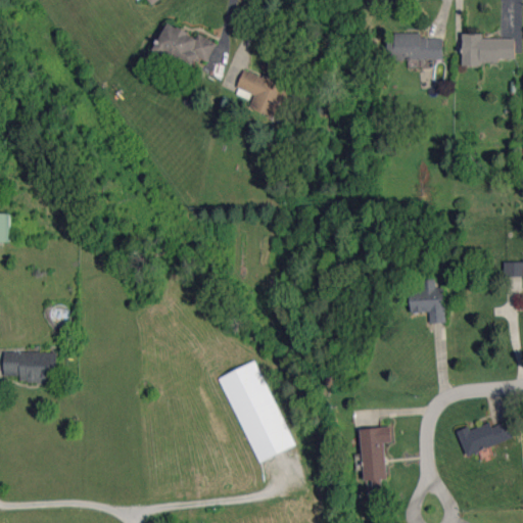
[(194,66),(199,56),(208,61),(218,42),(199,34),(198,36),(168,21),(154,48),(194,66)]
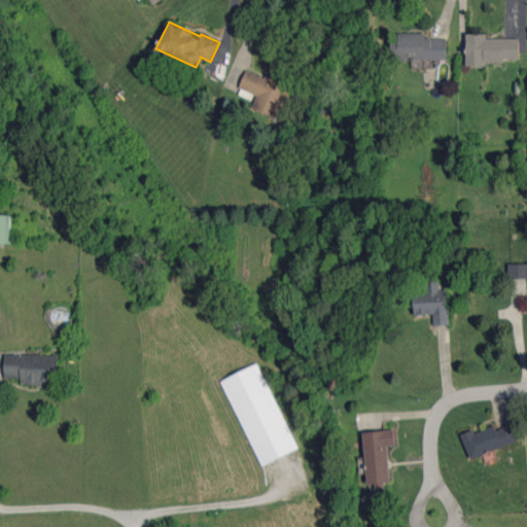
[(425,33),(398,33),(398,39),(391,39),(392,61),(447,60),(446,38),(425,38),(425,33)]
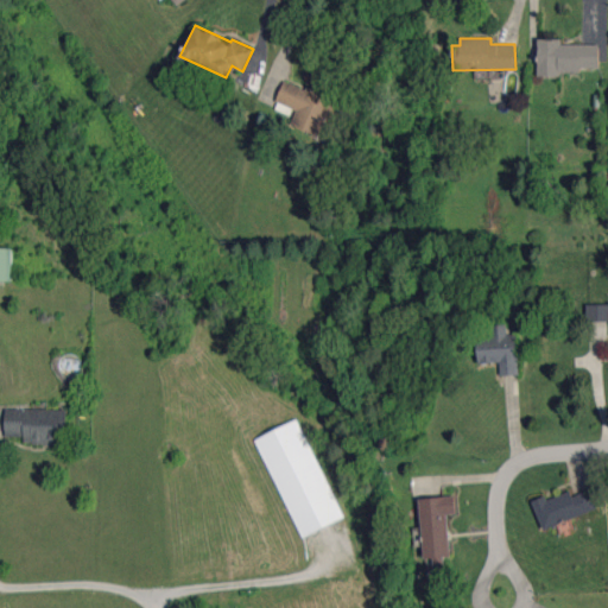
[(599,44),(561,44),(561,39),(538,39),(538,74),(581,75),(581,68),(599,68),(599,44)]
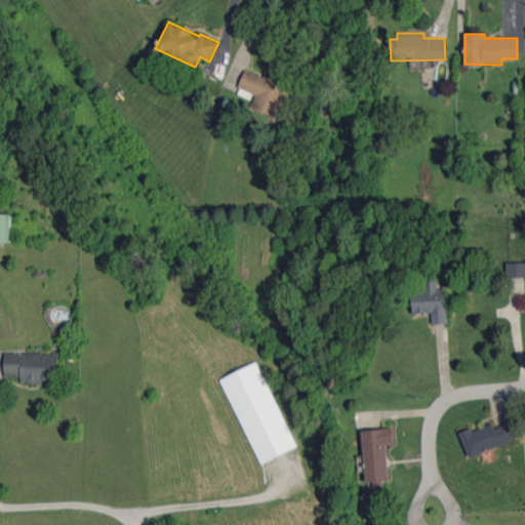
[(239,88),(256,93),(252,108),(285,118),(290,104),(294,105),(299,88),(287,83),(289,76),(270,69),(268,77),(245,70),(239,88)]
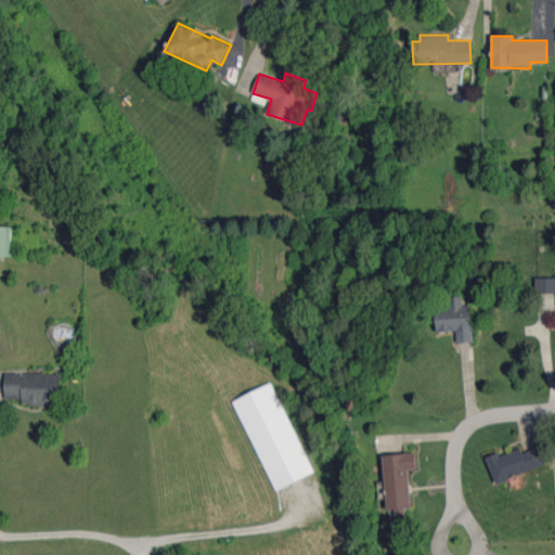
[(0,256),(10,257),(10,226),(0,226),(0,256)]
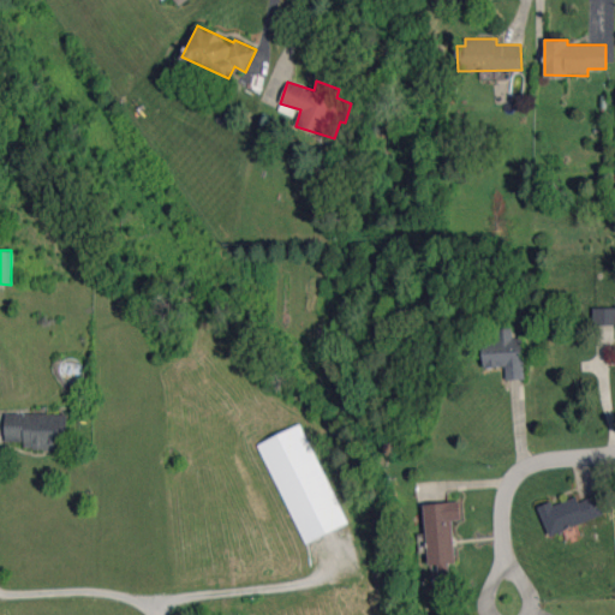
[(614,308),(593,308),(593,326),(614,324),(614,308)]
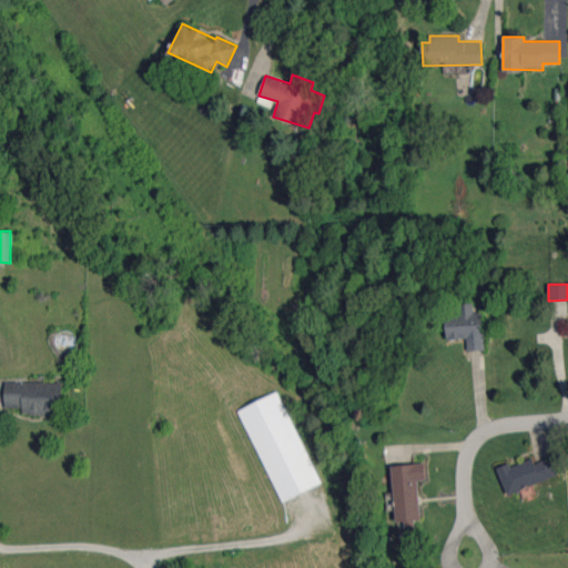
[(483,312),(474,313),(473,303),(460,303),(460,313),(446,314),(447,340),(467,340),(467,351),(484,350),(483,312)]
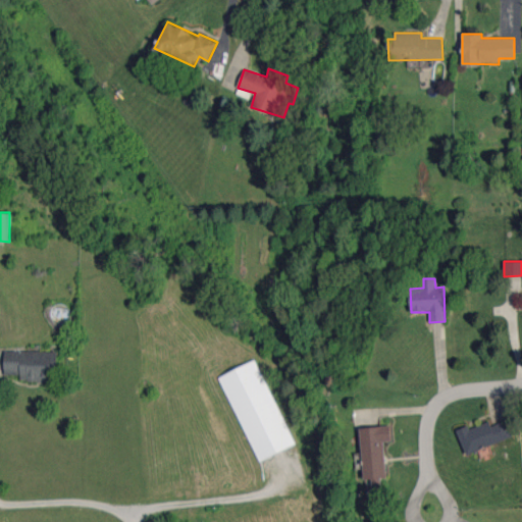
[(5,379),(59,378),(58,351),(5,352),(5,379)]
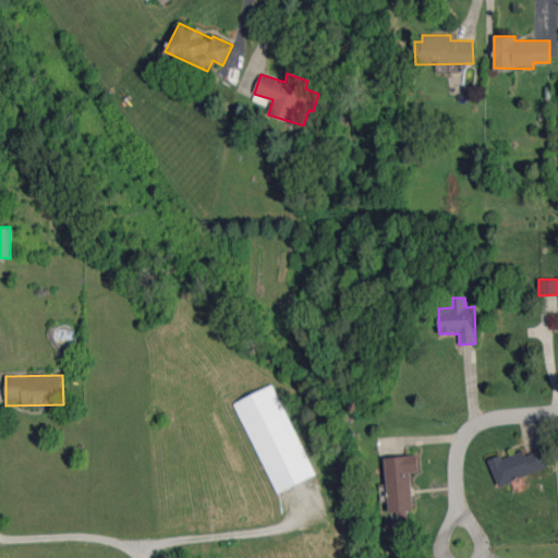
[(275,494),(314,476),(276,385),(235,401),(275,494)]
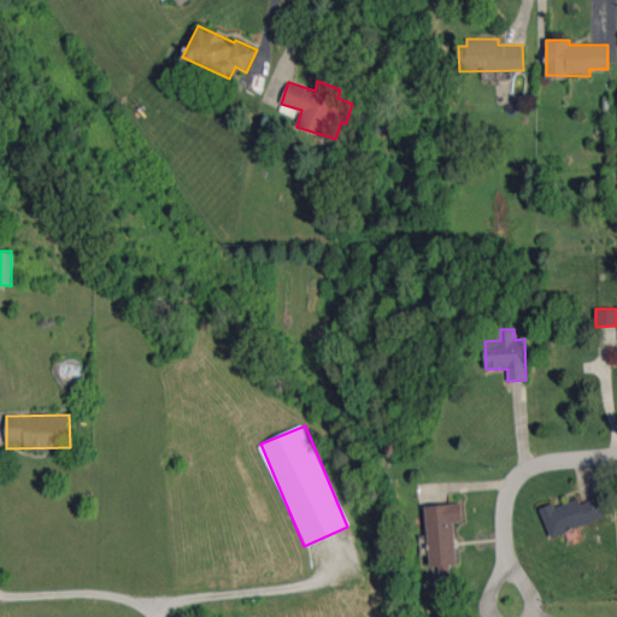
[(540,507),(551,536),(606,517),(599,497),(580,503),(579,498),(556,507),(553,503),(540,507)]
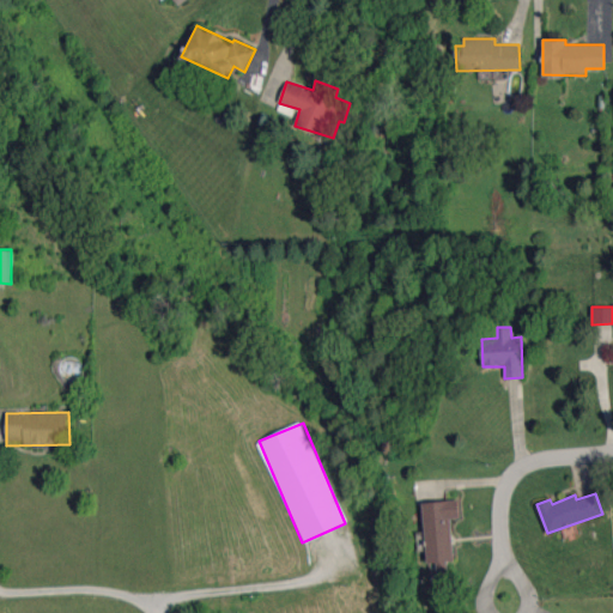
[(424,502),(428,565),(431,565),(432,584),(449,583),(448,562),(454,562),(451,519),(460,517),(459,499),(424,502)]
